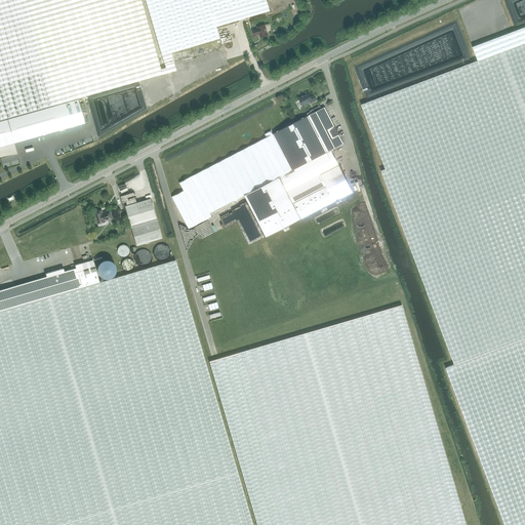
[(0,0),(0,121),(51,107),(21,0),(0,0)]
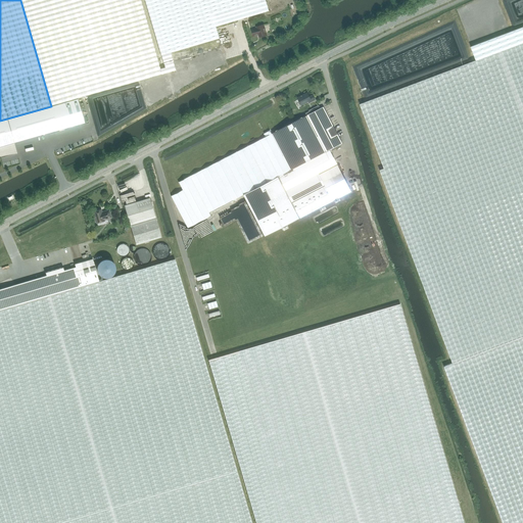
[(114,0),(21,0),(52,102),(139,79),(114,0)]
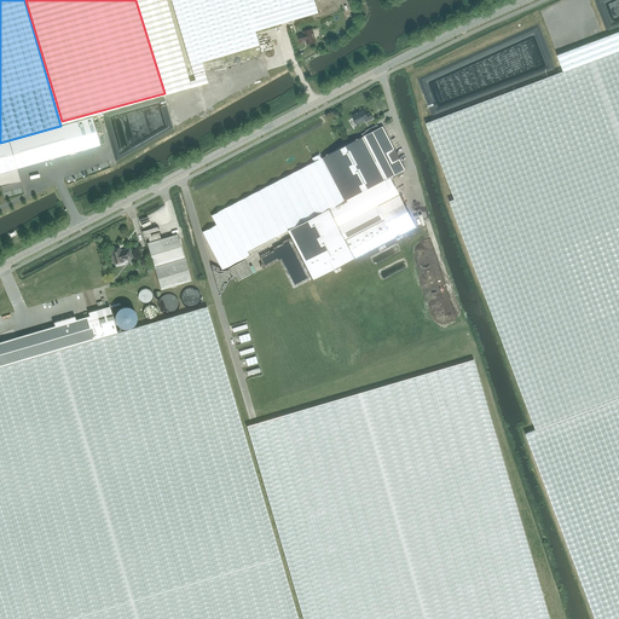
[(143,0),(165,74),(259,45),(255,32),(317,13),(313,0),(143,0)]
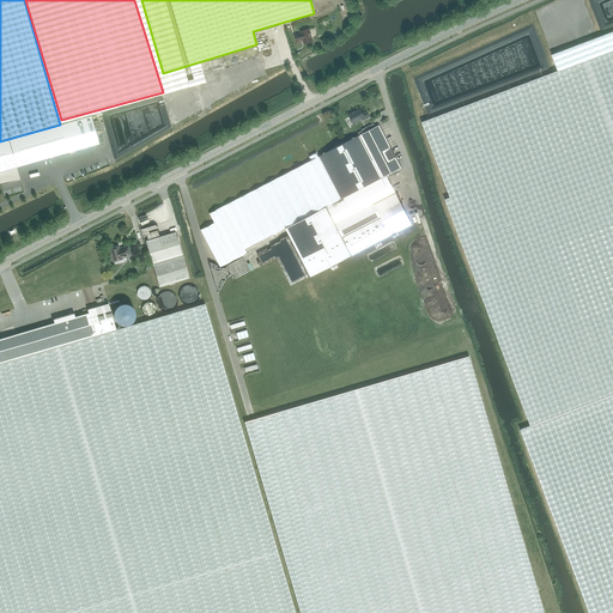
[(297,43),(303,41),(304,44),(313,42),(309,29),(301,31),(301,34),(295,35),(297,43)]
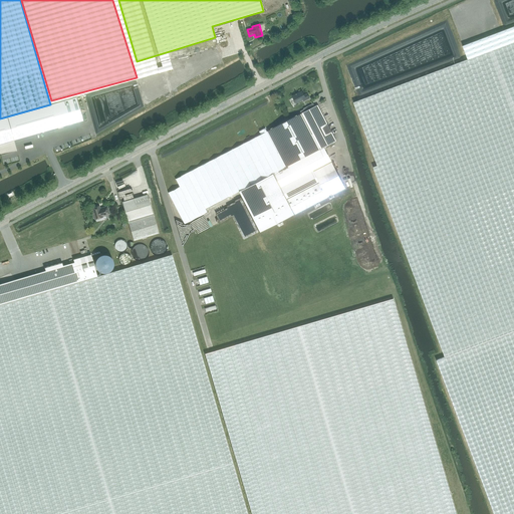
[(513,40),(352,102),(377,165),(372,167),(446,356),(513,330),(513,40)]
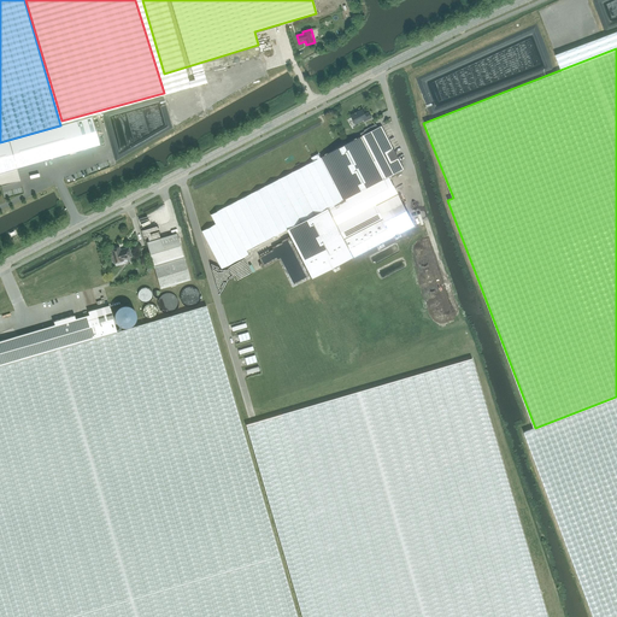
[(364,122),(371,118),(369,112),(365,115),(363,110),(351,116),(356,124),(364,119),(364,122)]
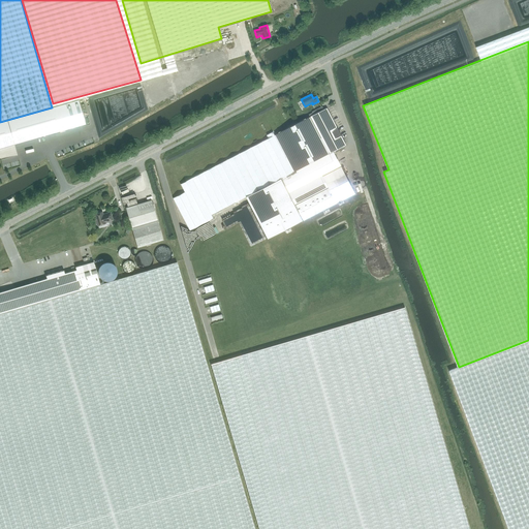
[(52,107),(0,122),(0,148),(86,124),(79,100),(52,107)]
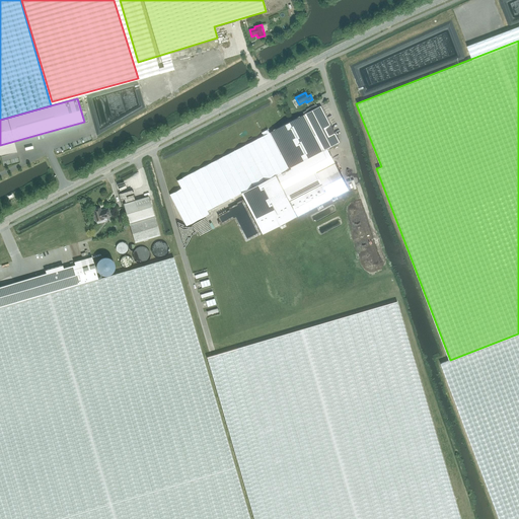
[(323,151),(326,149),(340,142),(320,106),(308,113),(307,110),(303,113),(323,151)]
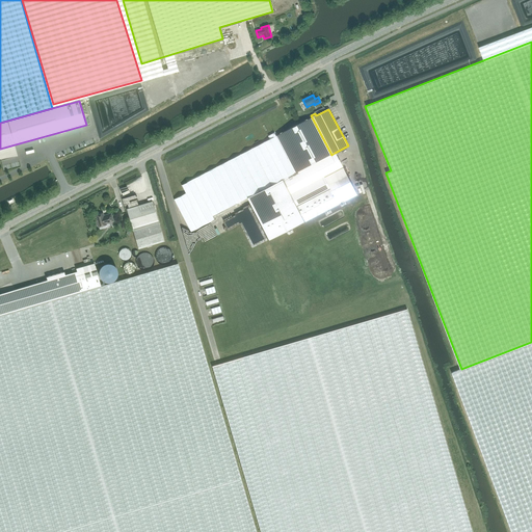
[(276,136),(295,174),(331,155),(311,115),(308,117),(309,120),(276,136)]
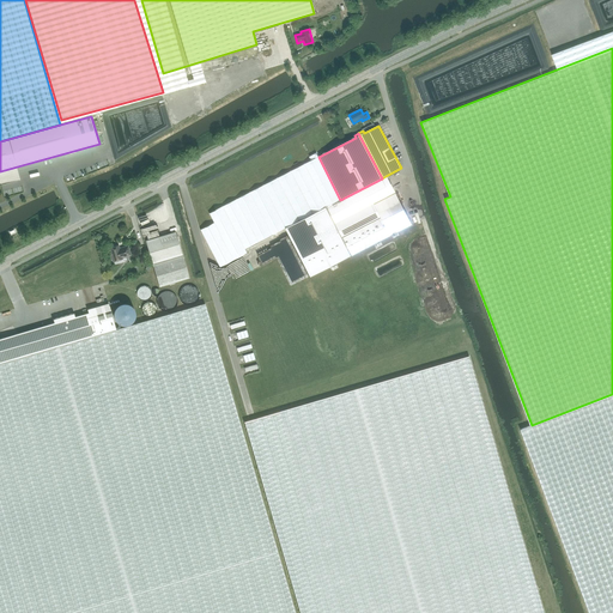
[(340,200),(319,157),(316,153),(309,157),(311,161),(236,200),(223,206),(210,213),(214,223),(200,230),(219,267),(247,253),(246,249),(259,242),(285,228),(326,207),(340,200)]
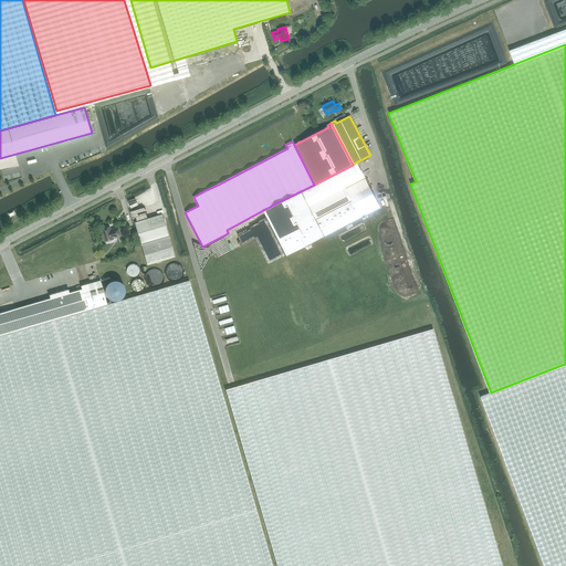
[(314,185),(301,191),(310,208),(345,189),(365,178),(356,163),(353,165),(314,185)]
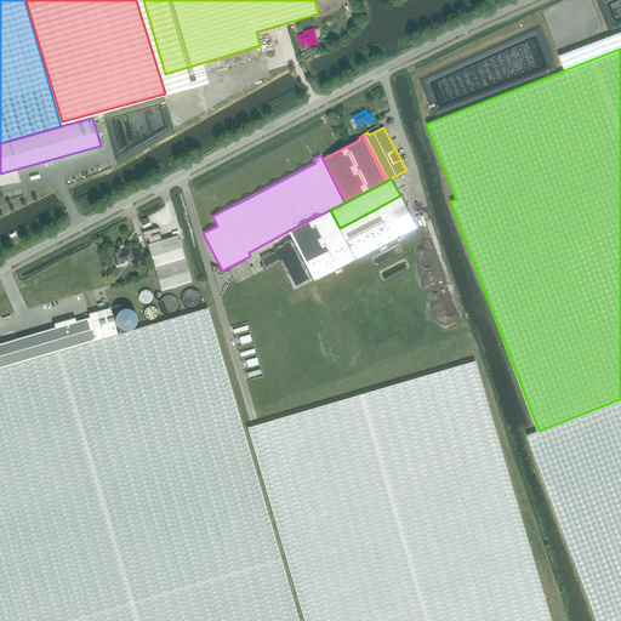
[(340,228),(347,241),(386,221),(379,208),(340,228)]
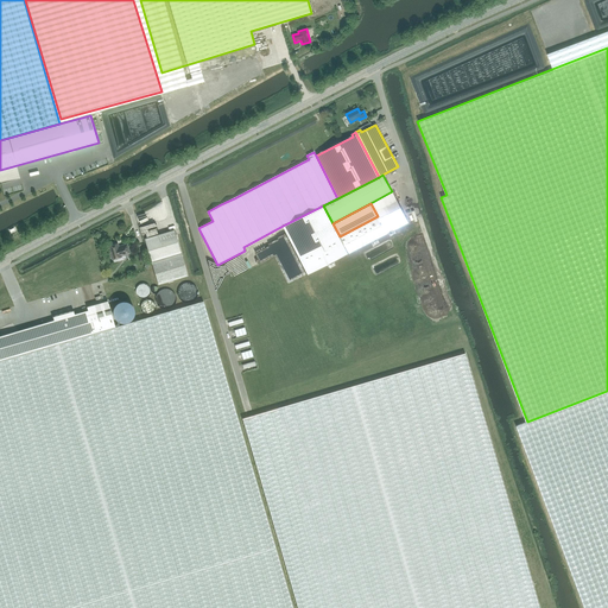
[(340,236),(333,223),(323,206),(283,226),(309,274),(348,253),(340,236)]
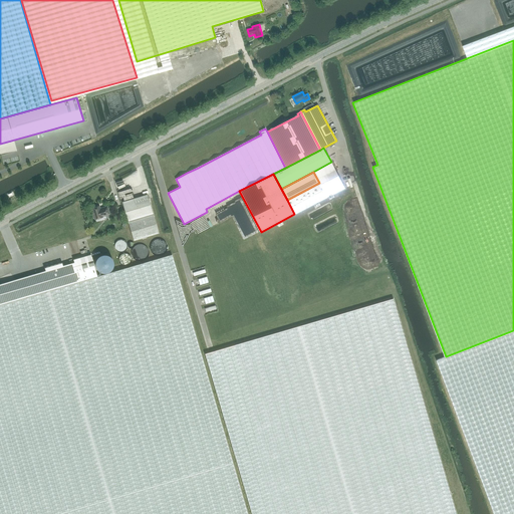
[(319,183),(287,200),(294,214),(327,198),(319,183)]
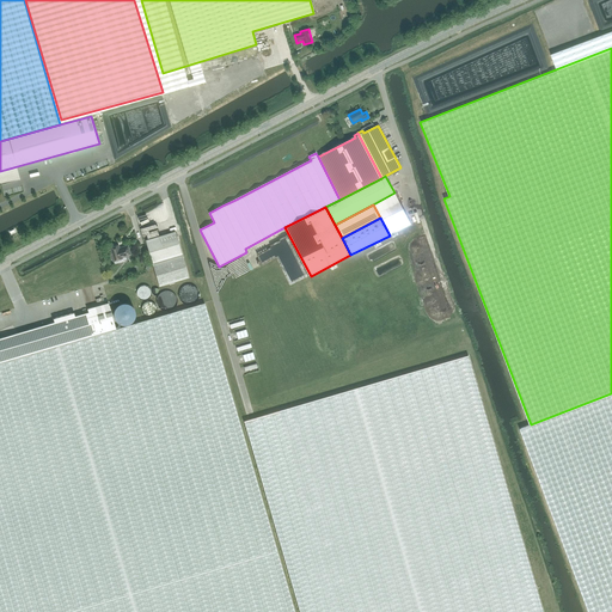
[(145,240),(152,263),(159,286),(189,277),(176,232),(145,240)]
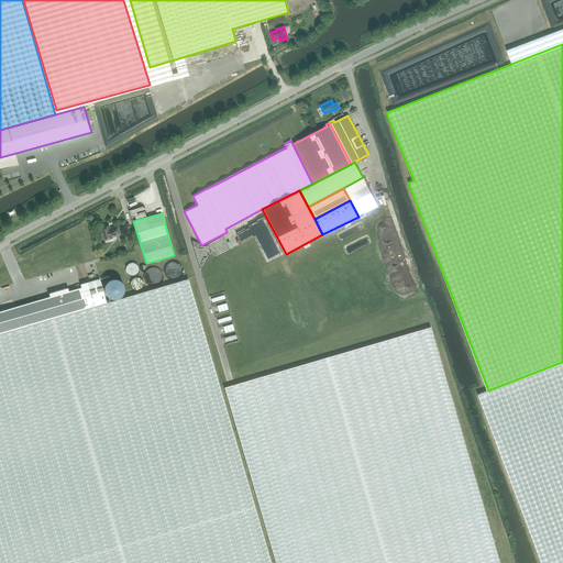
[(112,238),(120,234),(118,227),(111,228),(112,229),(110,230),(109,225),(100,229),(105,241),(112,238)]
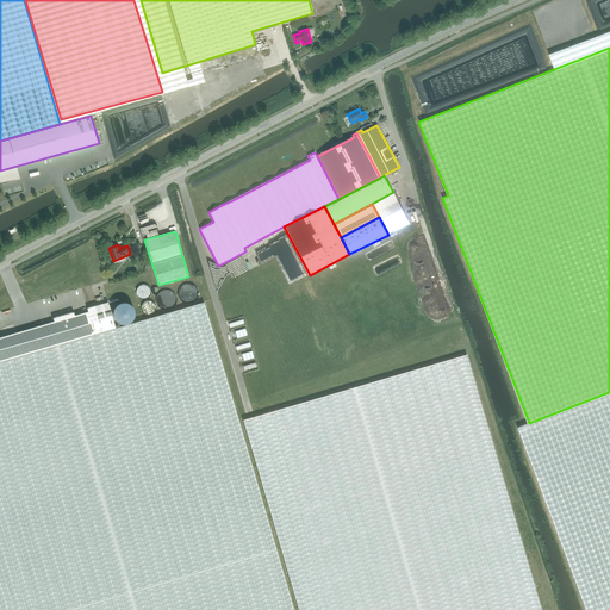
[(0,361),(116,328),(107,302),(87,307),(88,311),(74,315),(73,312),(53,318),(54,321),(0,336),(0,361)]
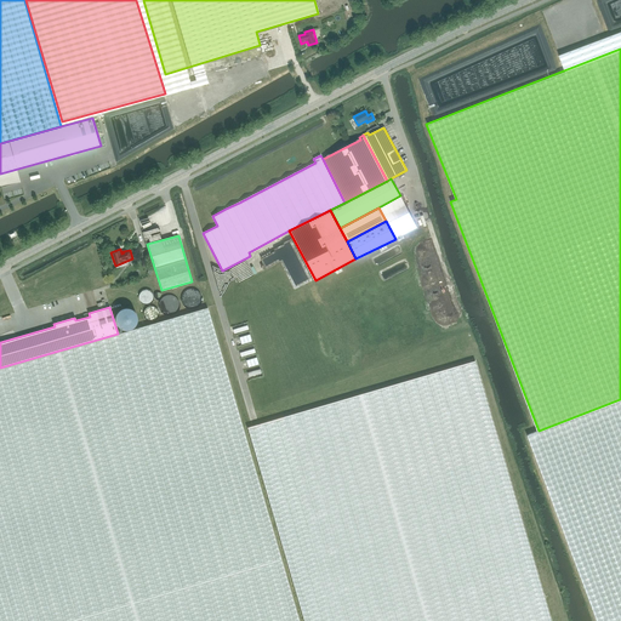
[(0,368),(0,620),(298,620),(208,308),(118,334),(0,368)]
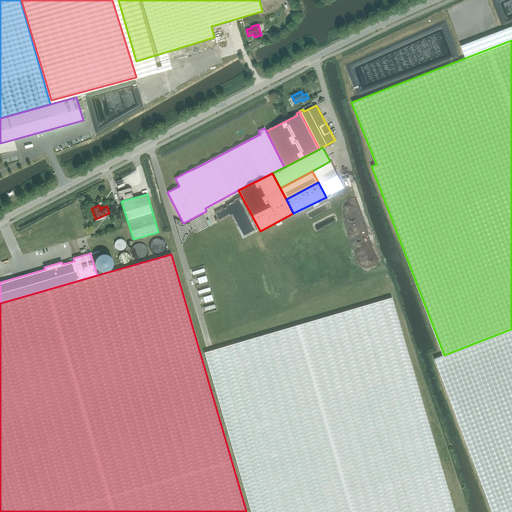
[(454,511),(392,297),(204,352),(250,511),(454,511)]
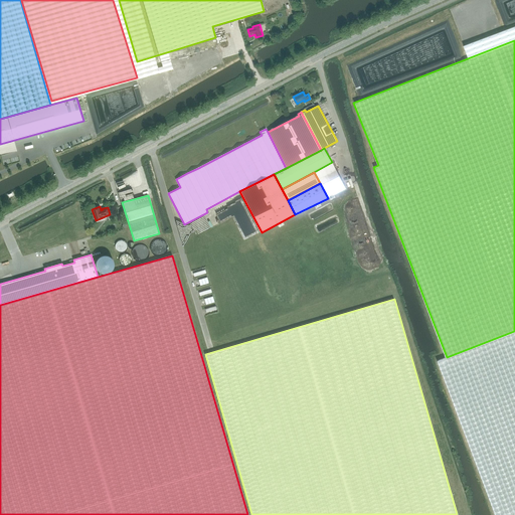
[(514,514),(514,331),(447,357),(438,360),(495,514),(514,514)]
